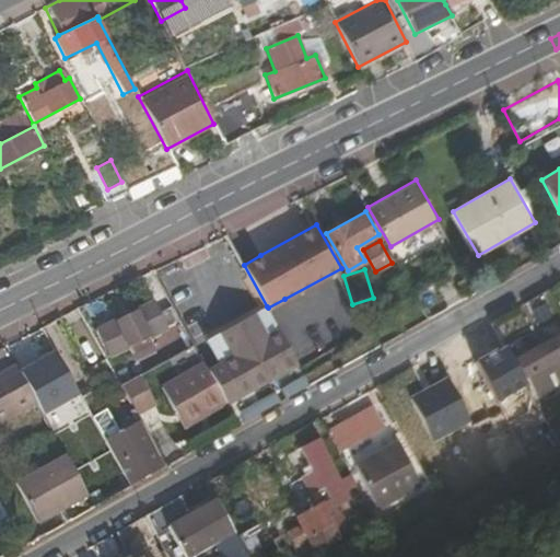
[(541,286),(523,296),(538,323),(556,312),(541,286)]
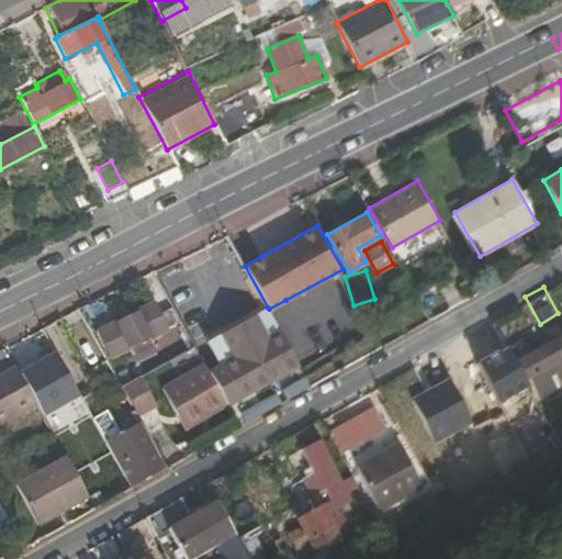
[(156,301),(98,328),(111,356),(130,346),(135,358),(156,348),(150,337),(169,328),(156,301)]
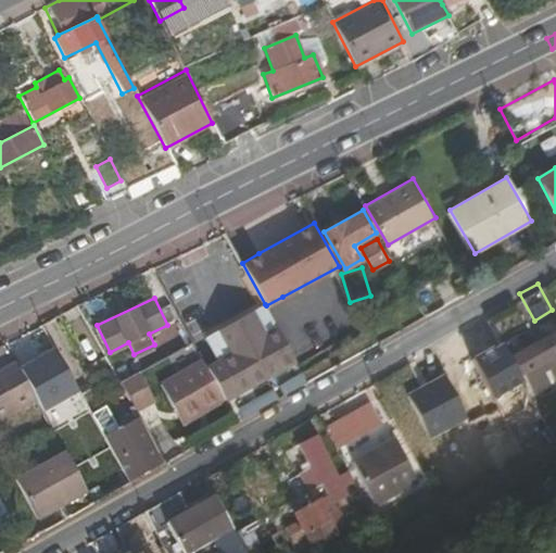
[(210,369),(226,399),(297,360),(266,305),(265,304),(207,338),(222,363),(210,369)]
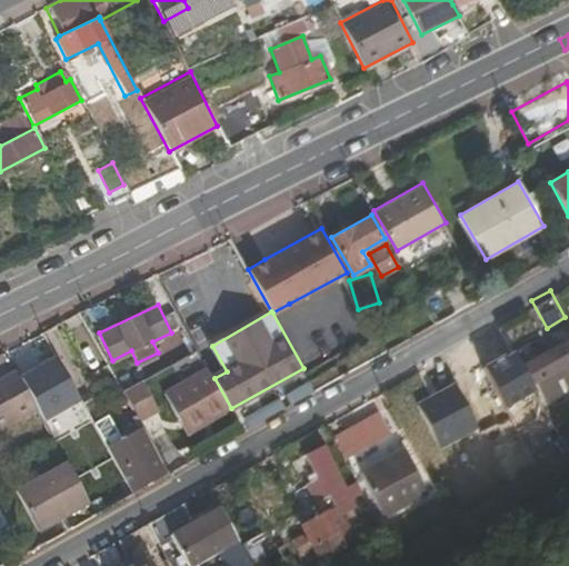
[(568,338),(523,364),(549,410),(568,398),(568,390),(565,383),(568,379),(568,338)]
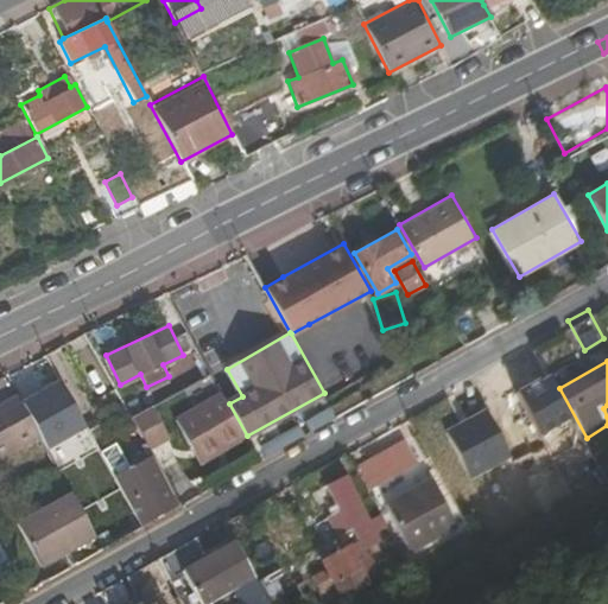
[(190,385),(163,400),(170,413),(198,398),(190,385)]
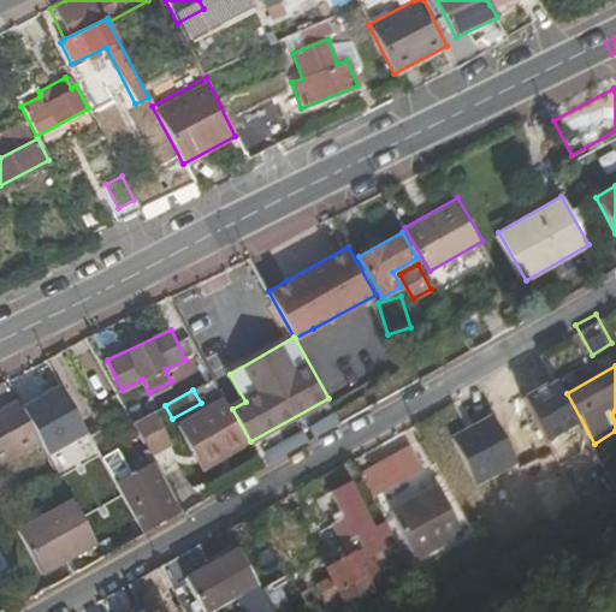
[(232,409),(225,396),(179,421),(205,467),(250,441),(232,409)]
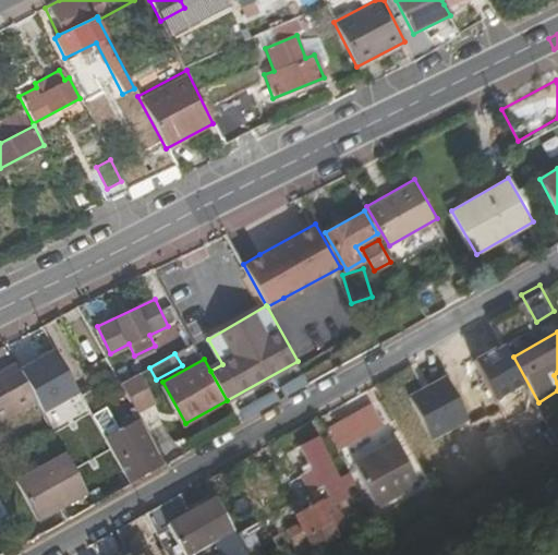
[(0,420),(37,398),(16,361),(0,370),(0,420)]
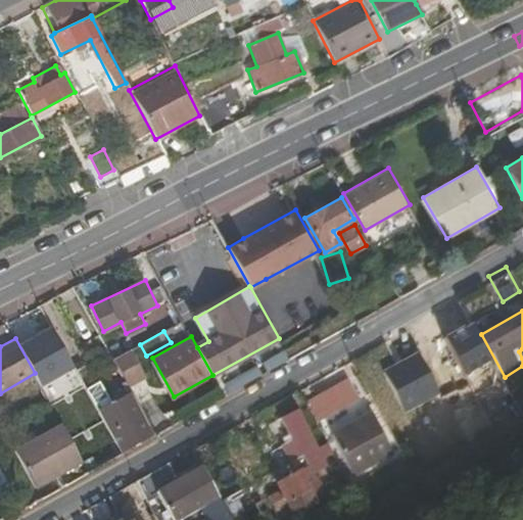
[(131,386),(148,377),(132,347),(114,357),(131,386)]
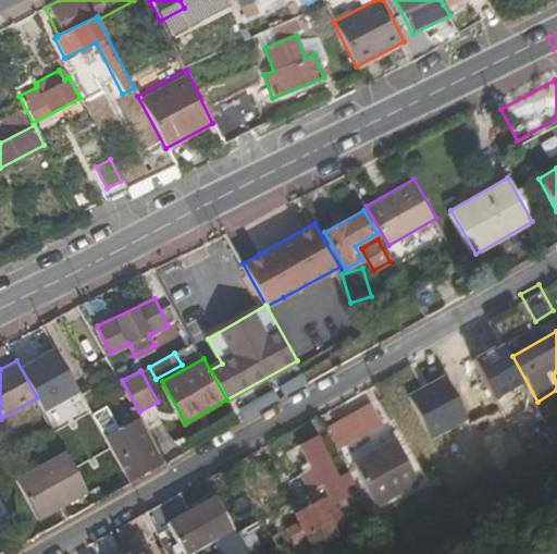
[(327,426),(339,446),(385,422),(374,402),(327,426)]
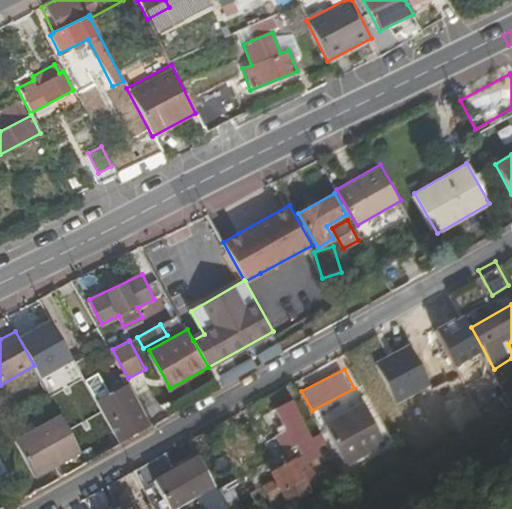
[(120,442),(151,424),(128,384),(97,401),(120,442)]
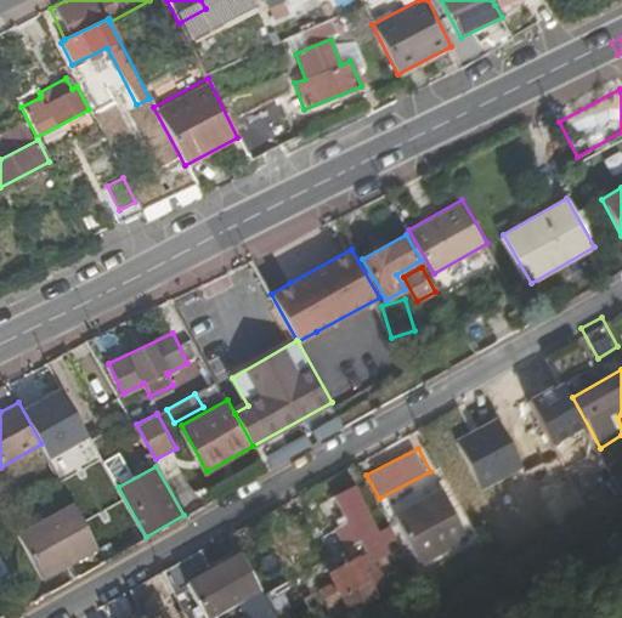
[(294,601),(284,584),(269,591),(282,617),(293,617),(294,617),(314,617),(317,616),(314,606),(327,599),(331,605),(344,596),(350,606),(377,590),(362,565),(391,550),(385,540),(396,536),(390,523),(379,528),(354,482),(332,494),(363,555),(331,572),(334,579),(294,601)]
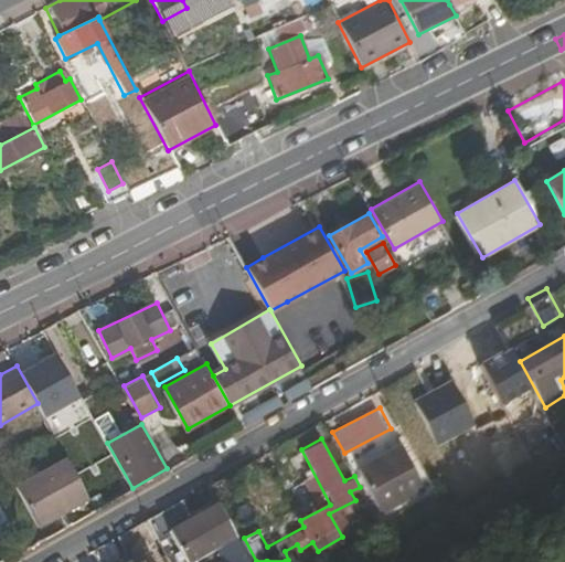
[(403,443),(360,464),(374,492),(417,470),(403,443)]
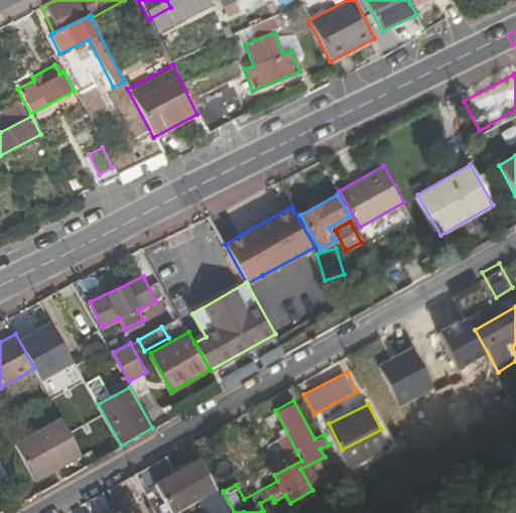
[(16,442),(35,479),(83,454),(61,417),(16,442)]
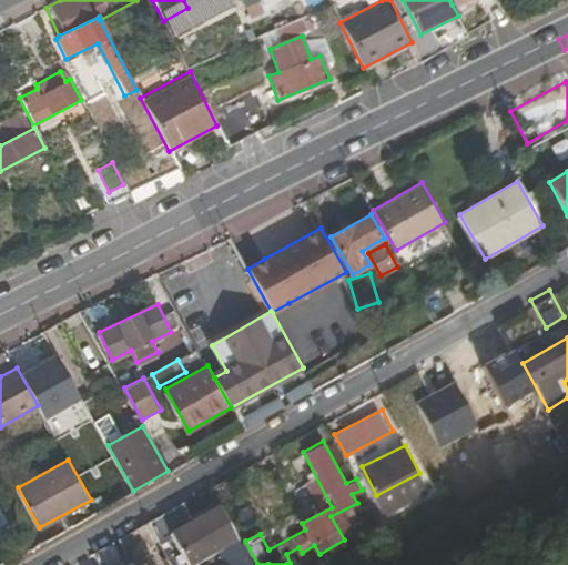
[(240,537),(221,504),(196,518),(185,500),(151,518),(176,564),(190,564),(193,564),(219,550),(240,537)]
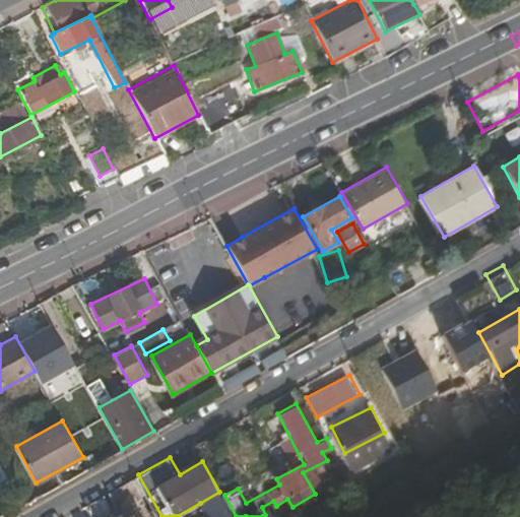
[(0,493),(12,486),(0,463),(0,493)]
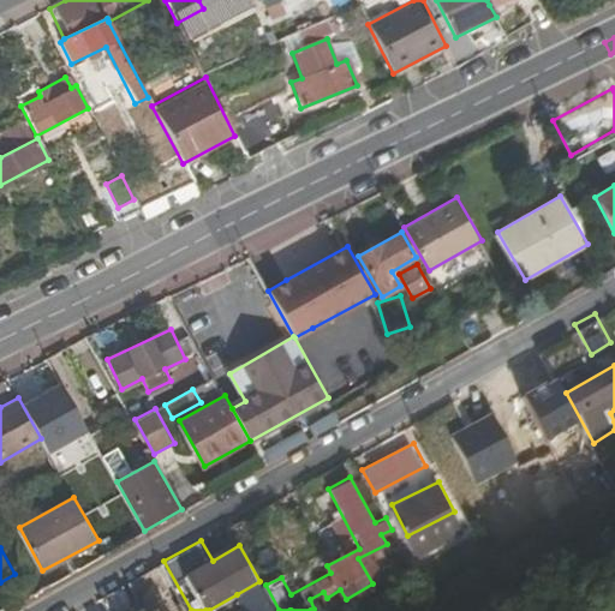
[(250,610),(270,600),(260,581),(237,594),(245,610),(250,610)]
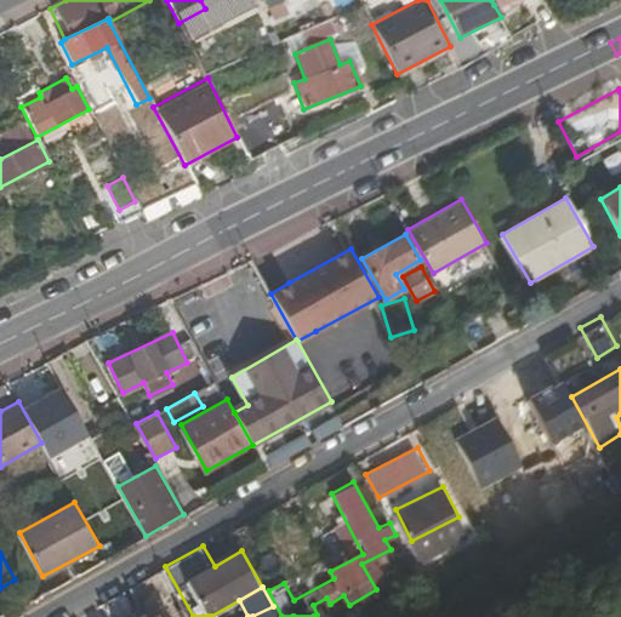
[(141,616),(140,616),(125,590),(102,601),(110,616),(169,616),(164,605),(141,616)]
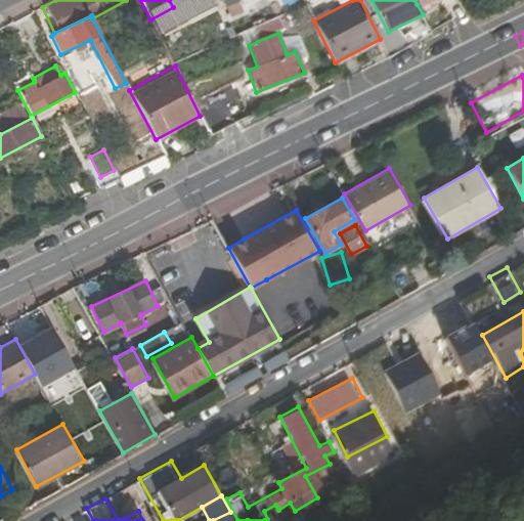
[(234,520),(230,512),(213,520),(234,520)]
